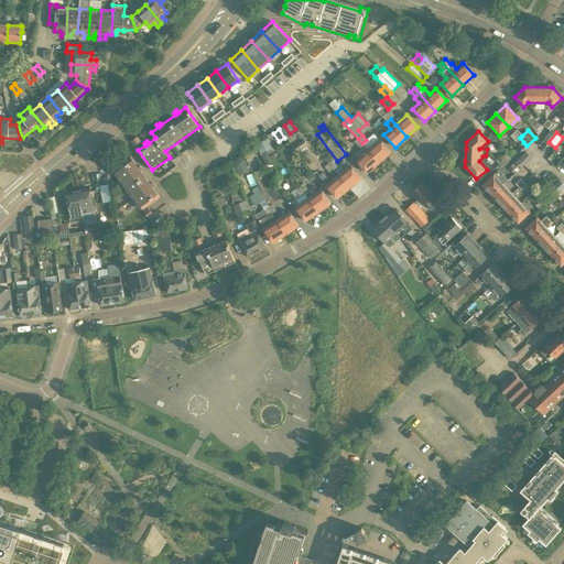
[(366,140),(362,143),(378,162),(390,152),(373,133),(366,140)]
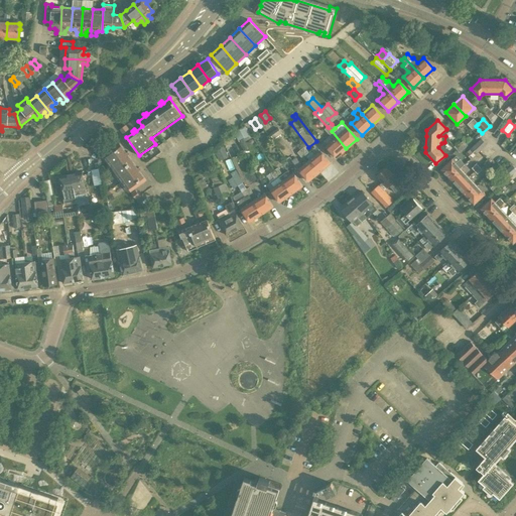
[(248,131),(245,126),(233,132),(238,141),(251,135),(249,131),(248,131)]
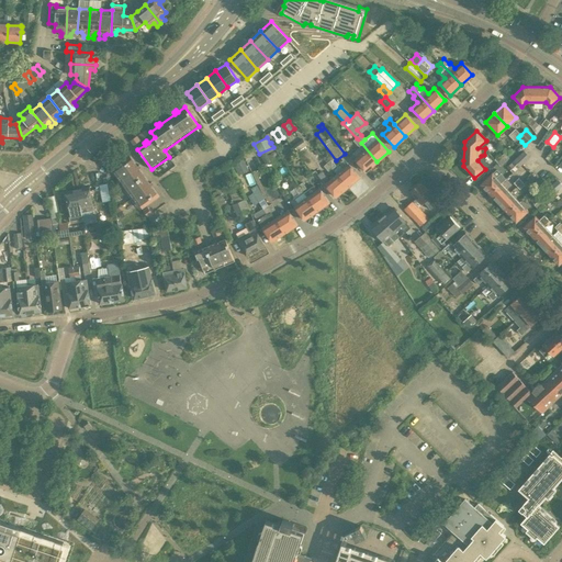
[(307,145),(303,139),(293,146),(299,152),(307,145)]
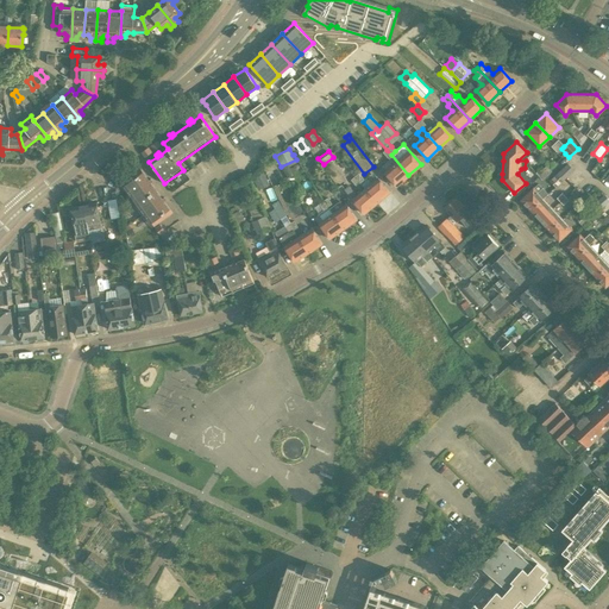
[(391,155),(388,158),(389,161),(382,167),(385,170),(383,171),(396,186),(408,175),(391,155)]
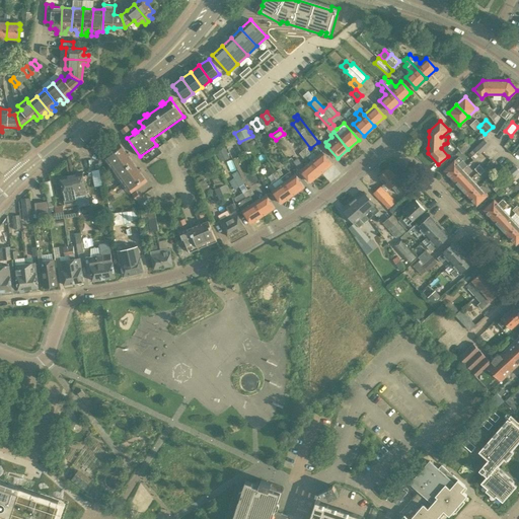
[(490,145),(484,139),(477,145),(473,149),(479,155),(483,152),(490,145)]
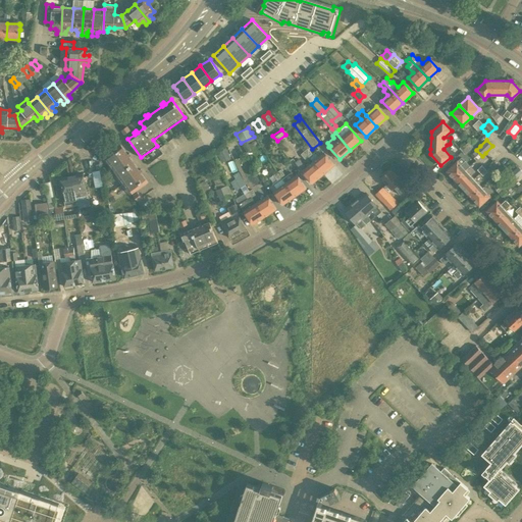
[(116,148),(104,156),(104,160),(127,193),(129,191),(132,194),(148,183),(141,172),(143,171),(141,168),(139,170),(129,157),(131,156),(128,153),(127,154),(120,145),(116,148)]
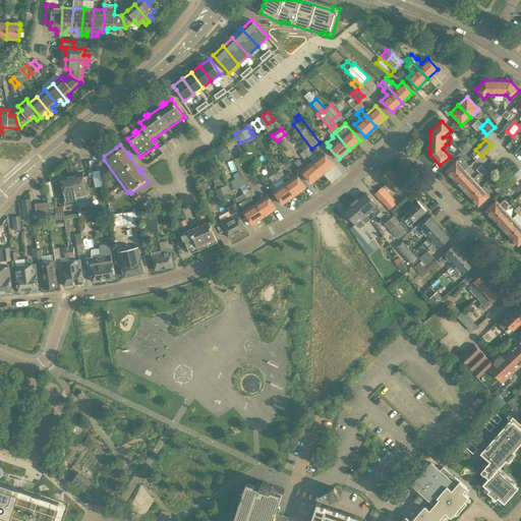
[(226,148),(216,152),(219,157),(221,162),(230,158),(226,148)]
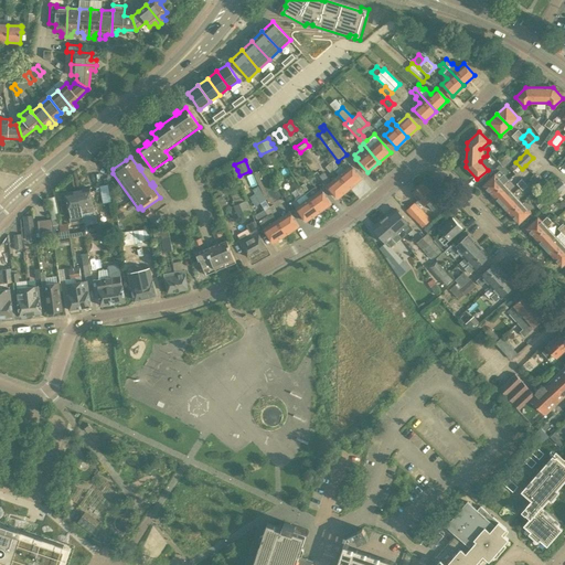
[(333,170),(338,174),(349,188),(361,178),(349,164),(348,166),(344,161),(338,167),(333,170)]
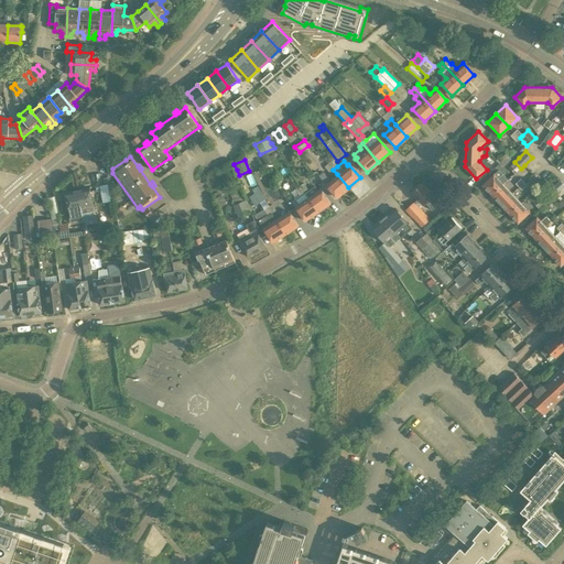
[(492,195),(503,184),(509,180),(501,171),(498,171),(495,175),(483,185),(492,195)]
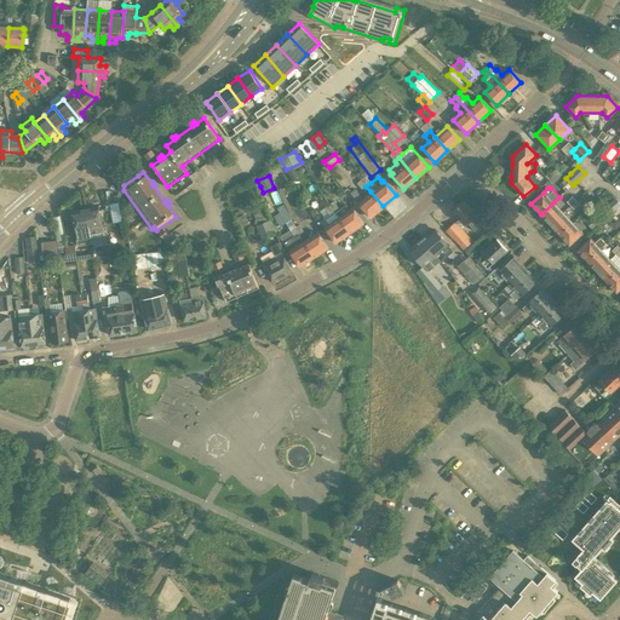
[(383,206),(371,191),(363,199),(355,189),(350,194),(357,204),(371,217),(383,206)]
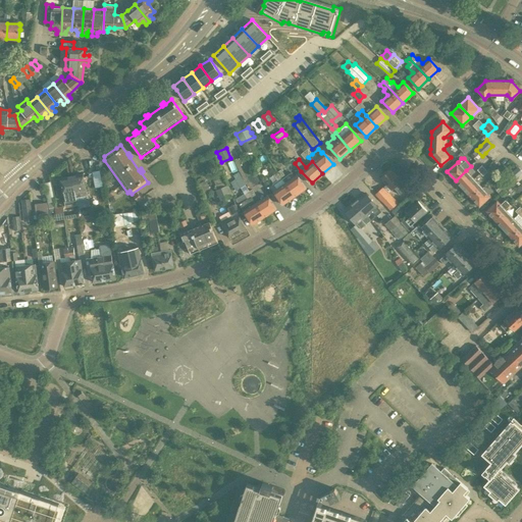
[(508,177),(512,181),(515,178),(516,179),(521,173),(521,171),(518,167),(508,177)]
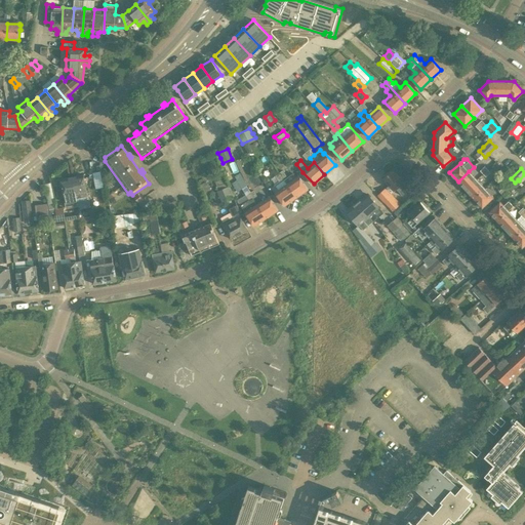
[(382,178),(395,191),(396,189),(402,196),(407,191),(401,184),(404,182),(392,170),(382,178)]
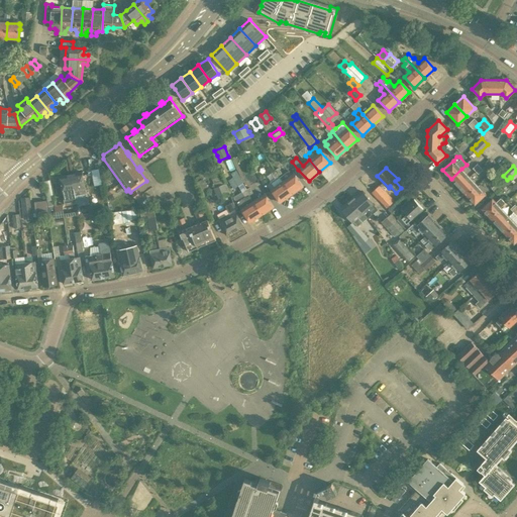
[(101,169),(91,171),(94,186),(104,184),(101,169)]
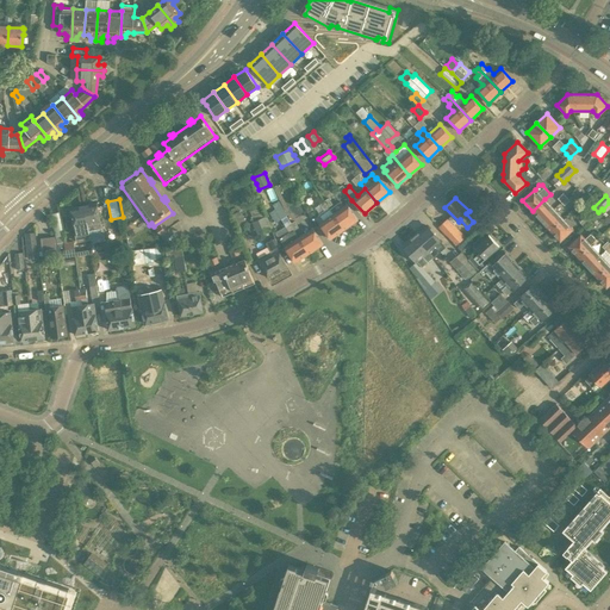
[(553,210),(545,199),(533,211),(541,221),(553,210)]
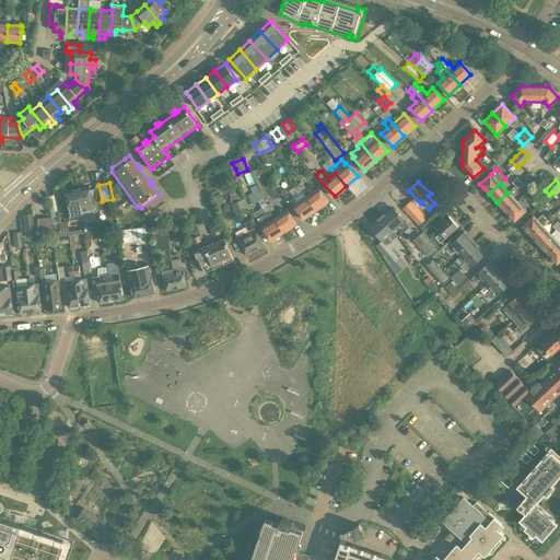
[(269,212),(270,211),(266,206),(267,205),(255,186),(249,188),(258,200),(257,201),(261,208),(265,212),(266,214),(269,212)]
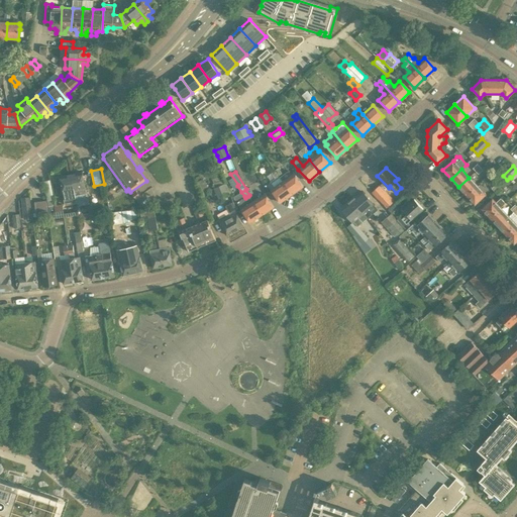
[(82,173),(71,175),(76,198),(87,195),(82,173)]
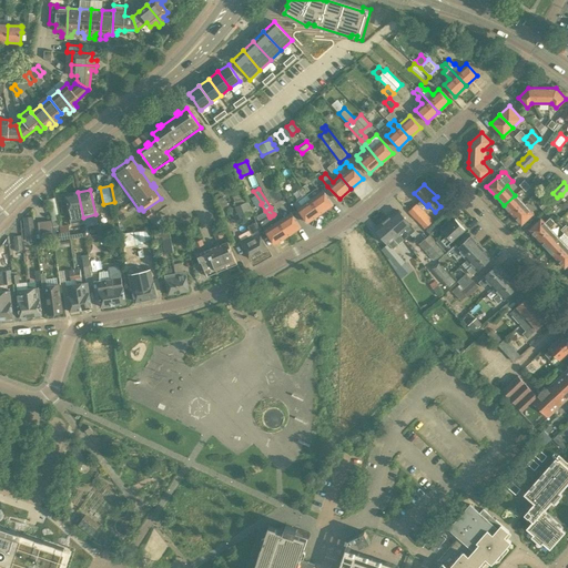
[(332,204),(323,191),(311,199),(310,200),(320,213),(332,204)]
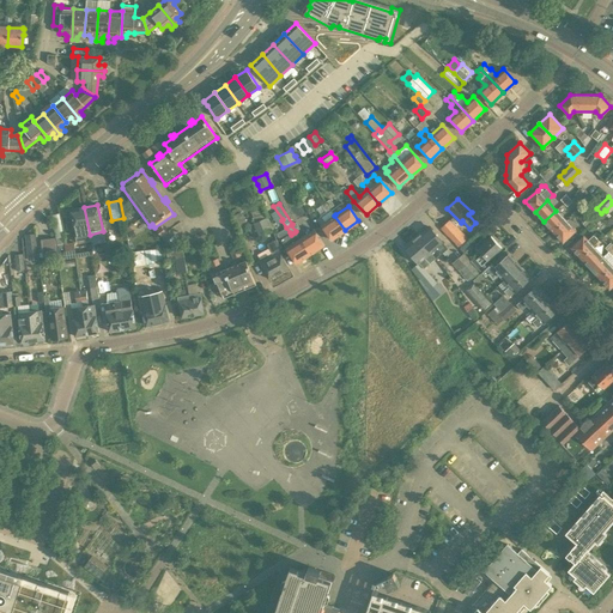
[(90,235),(84,207),(71,210),(72,217),(66,218),(68,229),(74,228),(78,243),(91,241),(90,235)]
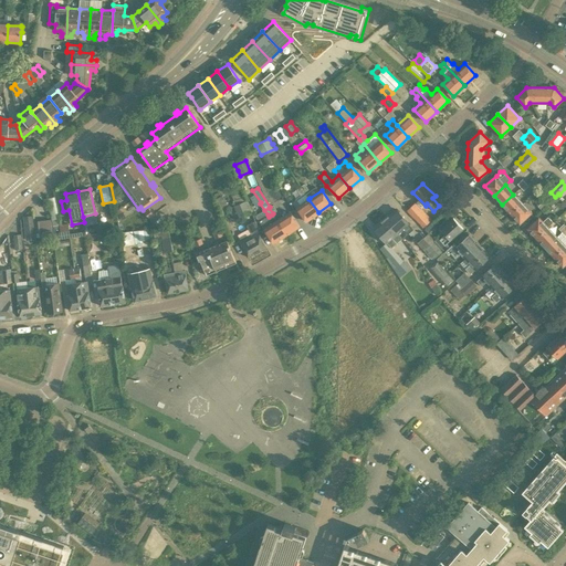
[(236,206),(233,207),(240,219),(252,213),(251,212),(252,211),(248,200),(245,201),(241,192),(231,197),(236,206)]
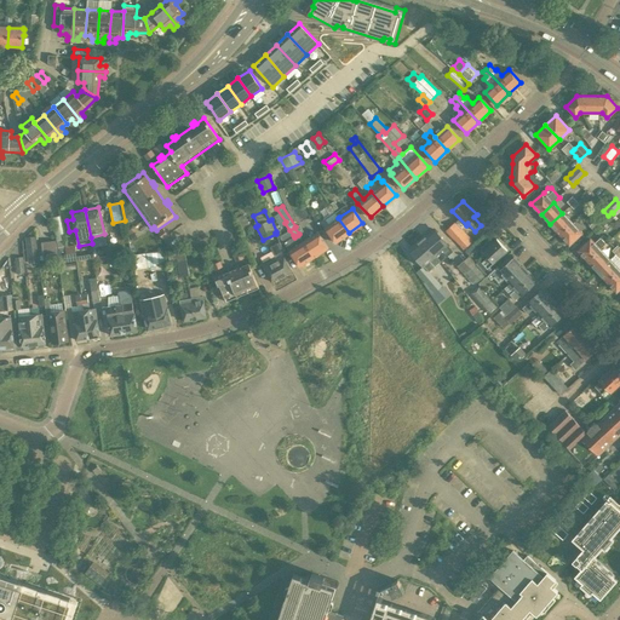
[(328,224),(325,228),(334,242),(336,242),(349,234),(349,233),(338,218),(339,217),(336,212),(334,211),(329,214),(325,218),(328,224)]
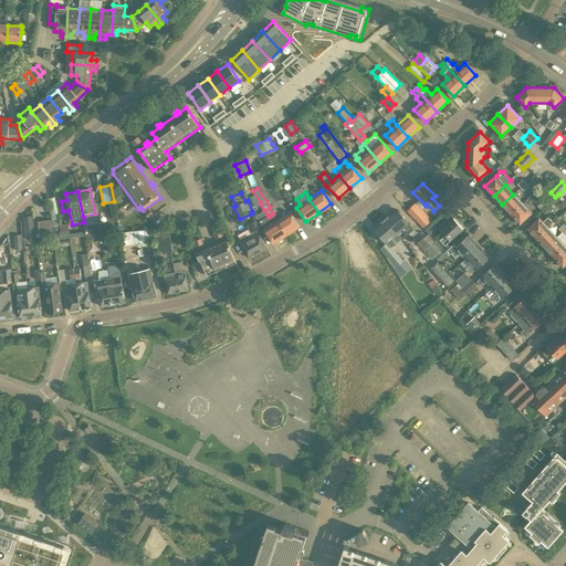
[(558,194),(555,197),(548,203),(554,209),(564,199),(559,195),(558,194)]
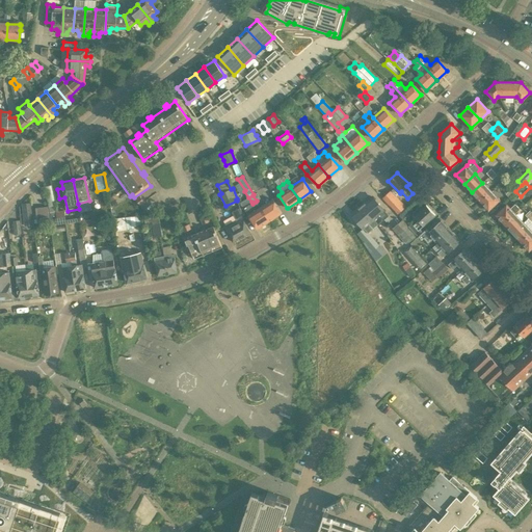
[(490,191),(482,183),(472,192),(480,202),(490,191)]
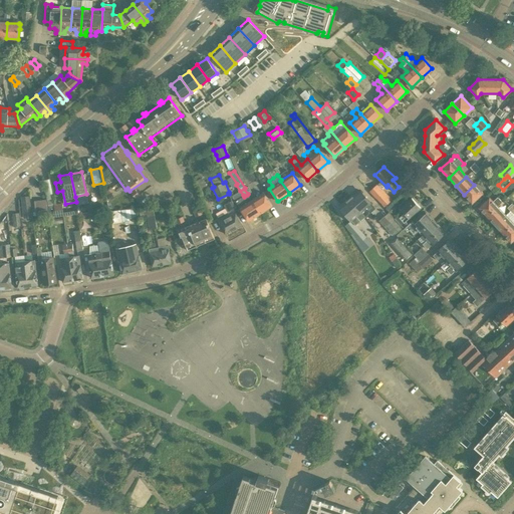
[(384,208),(393,200),(382,190),(377,185),(369,192),(368,192),(384,208)]
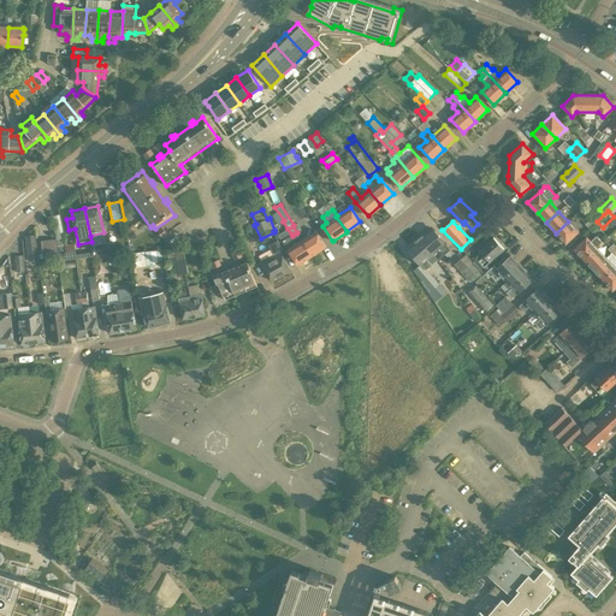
[(578,232),(568,221),(556,234),(566,243),(578,232)]
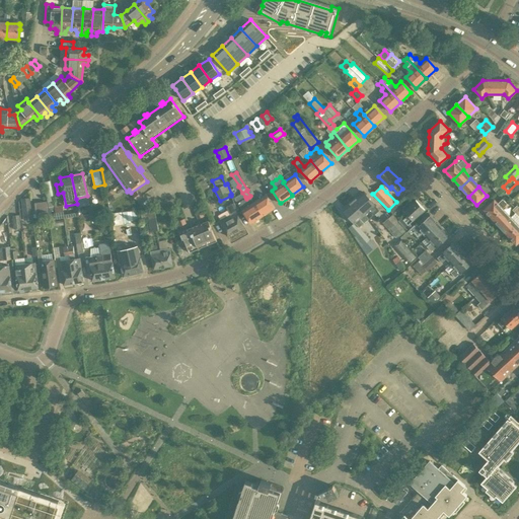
[(359,227),(378,210),(374,205),(375,205),(364,192),(358,197),(356,197),(354,199),(354,200),(351,202),(350,202),(348,204),(348,206),(343,210),(354,222),(359,227)]
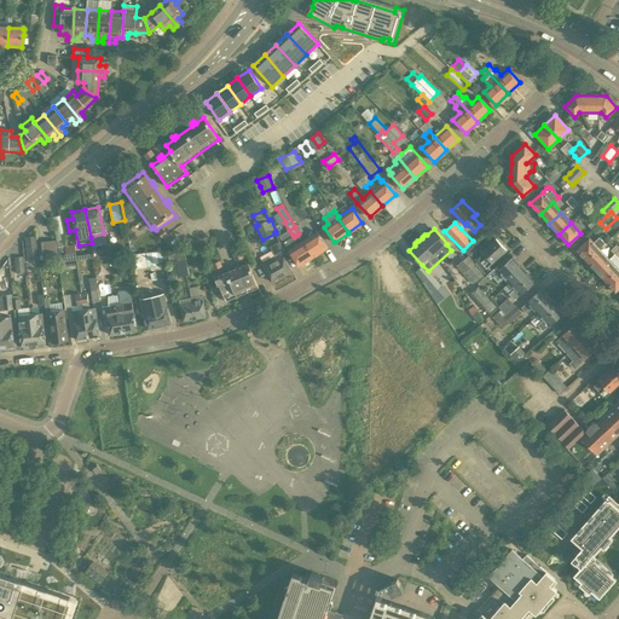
[(316,232),(302,241),(313,258),(327,248),(316,232)]
